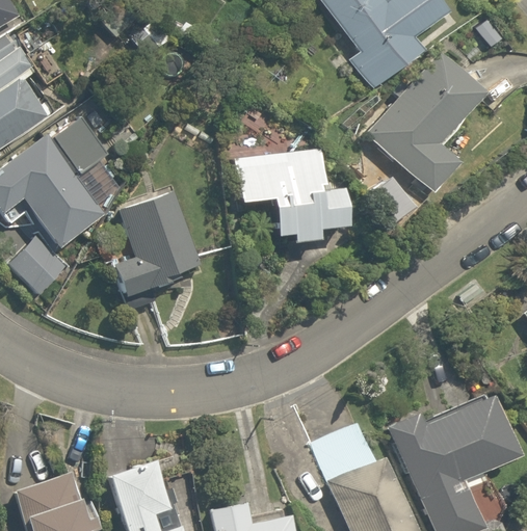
[(0,0),(0,27),(20,17),(9,0),(0,0)]
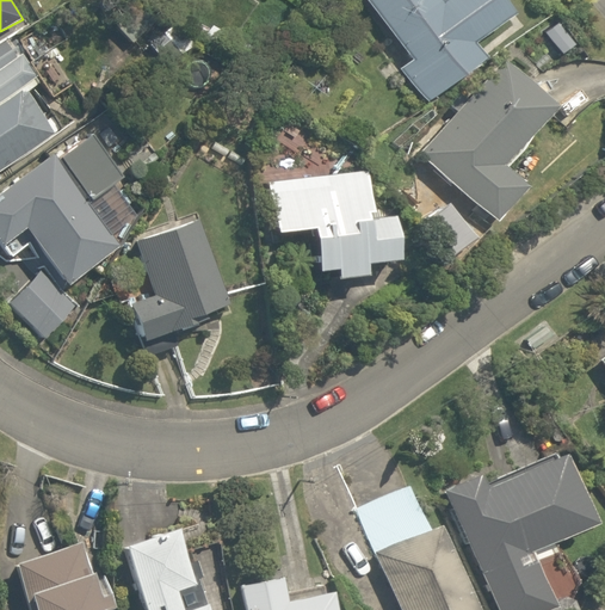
[(401,69),(426,103),(485,59),(473,43),(508,16),(497,0),(364,0),(412,61),(401,69)]
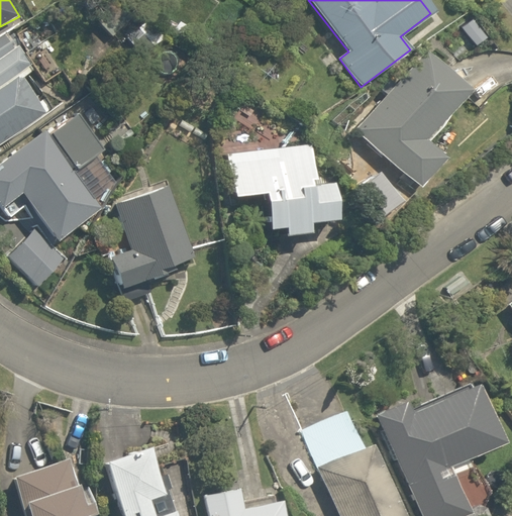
[(123,42),(142,23),(130,12),(112,31),(123,42)]
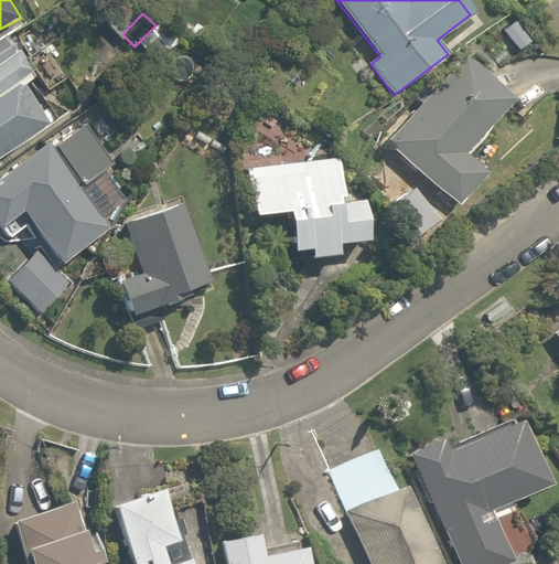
[(160,61),(180,43),(167,29),(147,46),(160,61)]
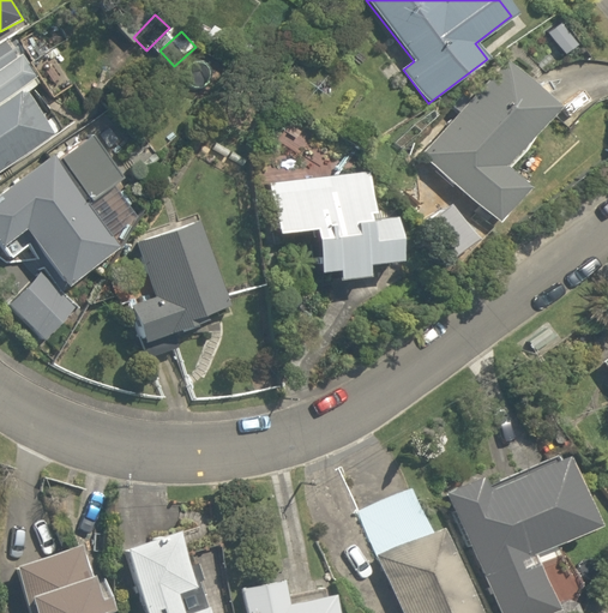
[(0,46),(0,83),(35,62),(18,35),(0,46)]
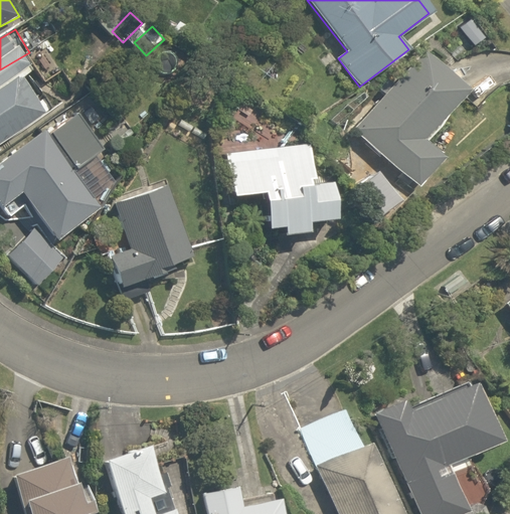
[(355,131),(417,186),(443,158),(423,141),(468,91),(425,52),(396,84),(388,77),(379,89),(386,96),(355,131)]
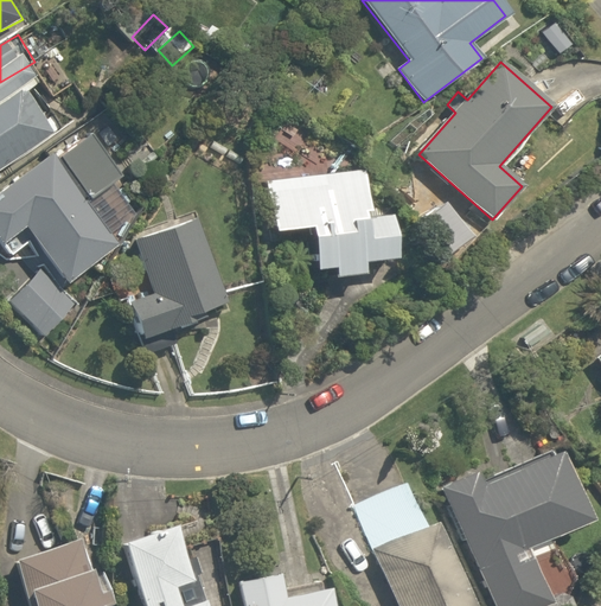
[(0,177),(1,177),(0,174),(0,172),(58,133),(24,83),(0,99),(0,177)]
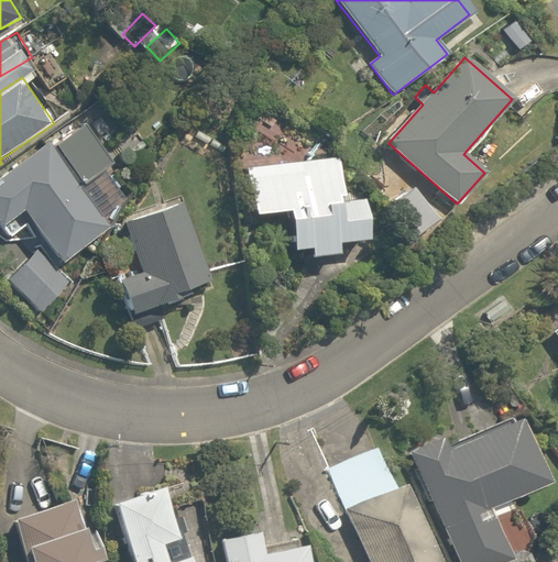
[(25,211),(63,263),(111,228),(83,189),(113,166),(85,128),(56,149),(52,143),(0,180),(0,226),(2,229),(25,211)]
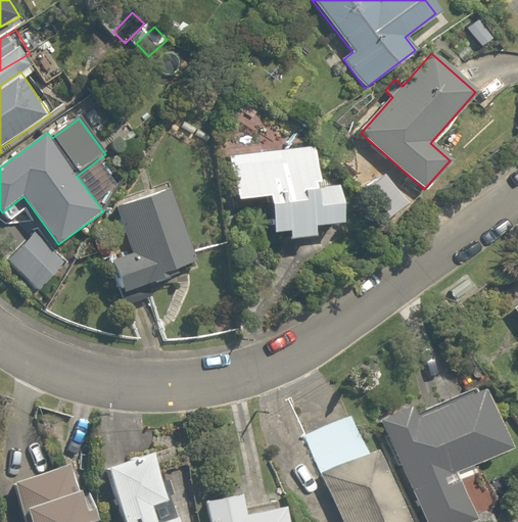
[(286,232),(286,239),(312,237),(311,227),(338,224),(334,186),(321,187),(320,180),(316,181),(312,147),(264,152),(265,161),(231,165),(235,199),(265,196),(269,233),(286,232)]
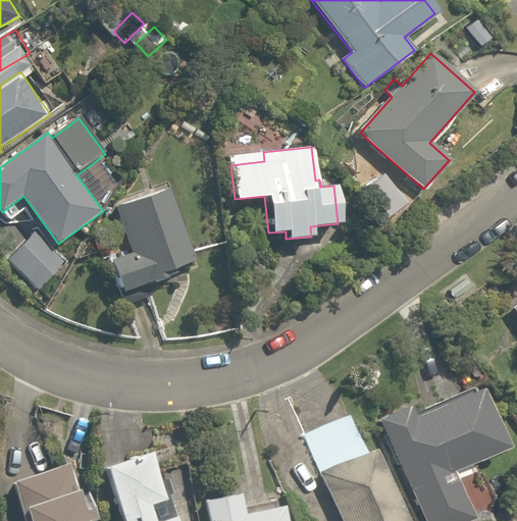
[(367,201),(394,224),(411,205),(392,188),(383,198),(363,179),(367,201)]
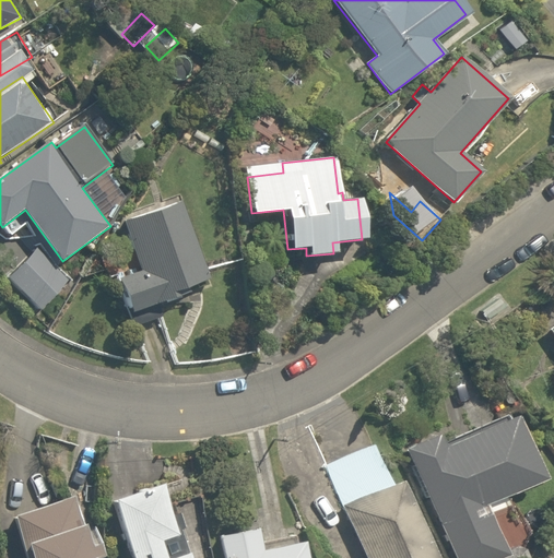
[(120,279),(137,327),(165,317),(161,304),(191,293),(189,286),(211,279),(185,201),(119,224),(125,238),(132,236),(144,270),(120,279)]
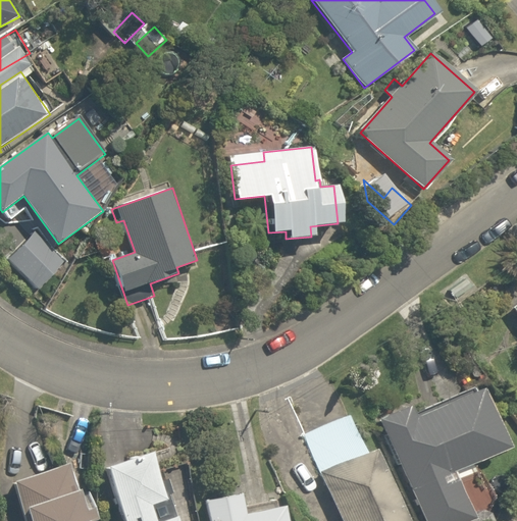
[(69,268),(38,236),(11,261),(42,294),(69,268)]
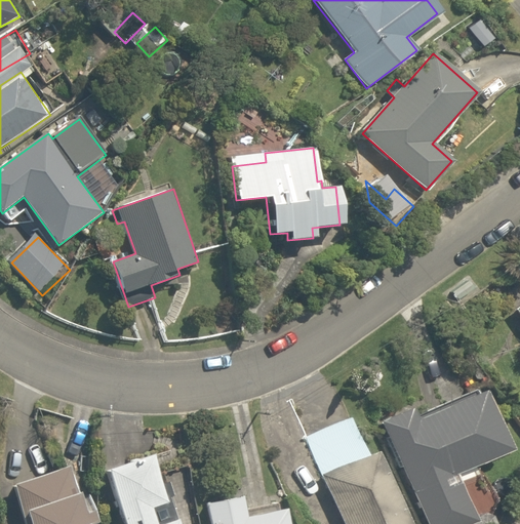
[(455,291),(461,299),(476,289),(470,281),(455,291)]
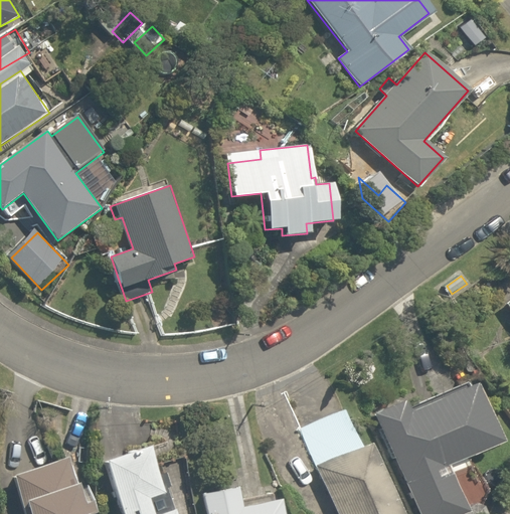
[(374,413),(420,513),(464,513),(468,512),(447,465),(499,441),(473,382),(409,411),(404,400),(374,413)]
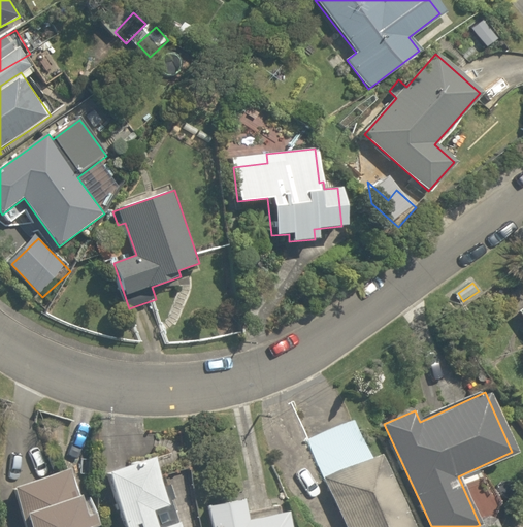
[(409,526),(376,454),(370,456),(354,421),(311,440),(326,475),(323,478),(346,526),(409,526)]
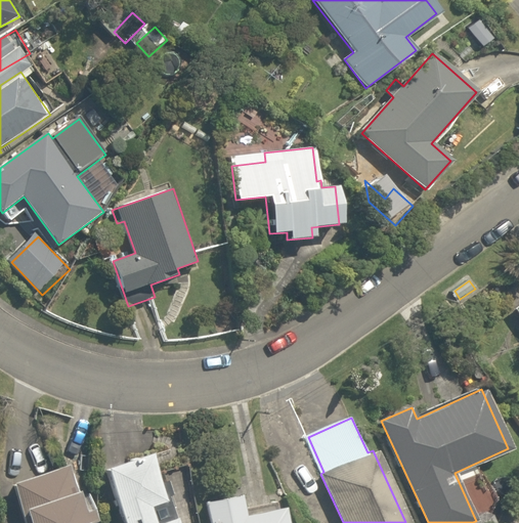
[(181,522),(179,518),(176,519),(154,452),(106,469),(125,522),(181,522)]
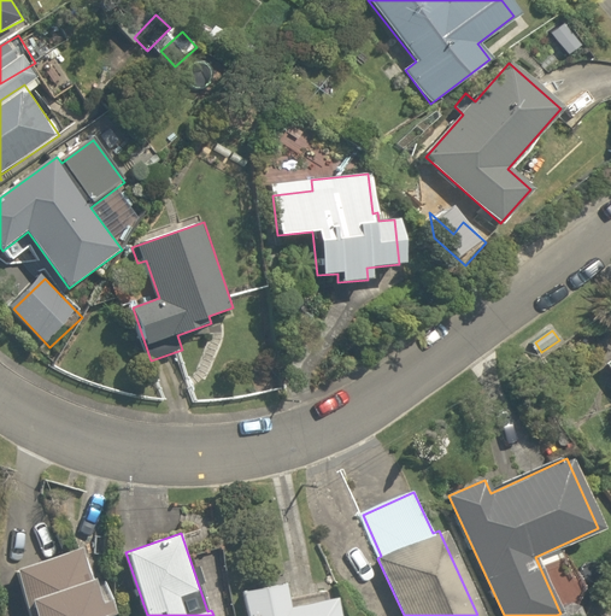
[(116,615),(113,603),(105,605),(86,551),(18,574),(31,615),(116,615)]
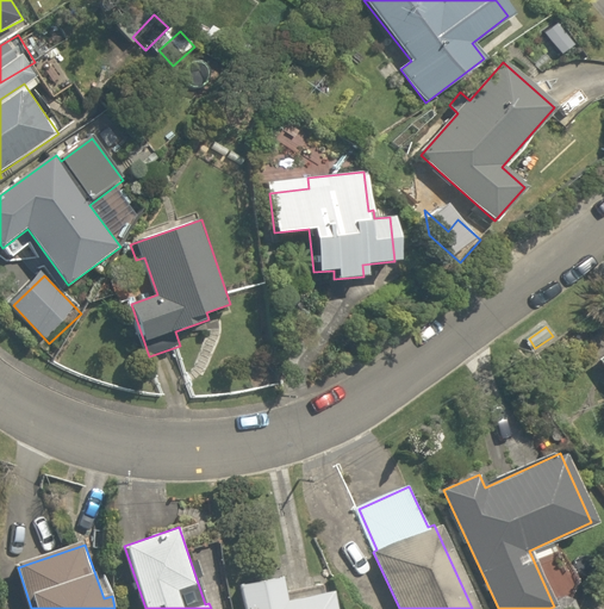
[(334,608),(328,583),(282,592),(280,577),(241,585),(246,608),(334,608)]
